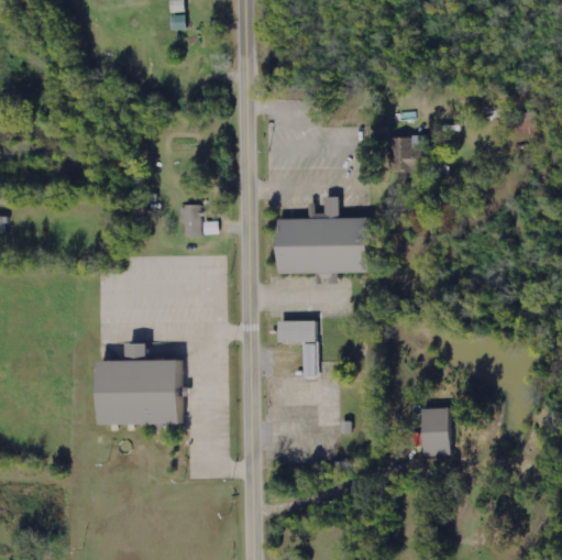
[(428,134),(397,135),(398,169),(429,167),(428,134)]
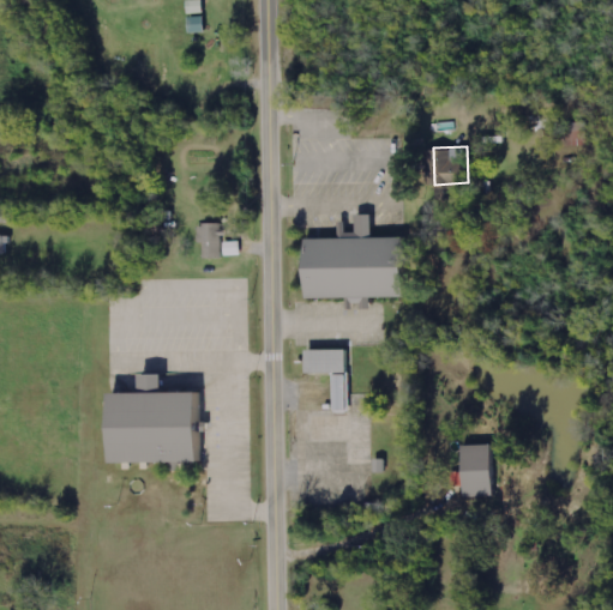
[(222,222),(197,223),(198,241),(204,241),(204,255),(223,255),(222,222)]
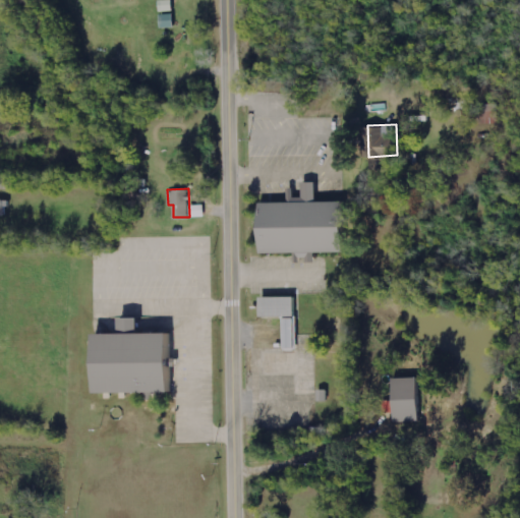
[(253,203),(337,202),(338,252),(254,254),(253,203)]
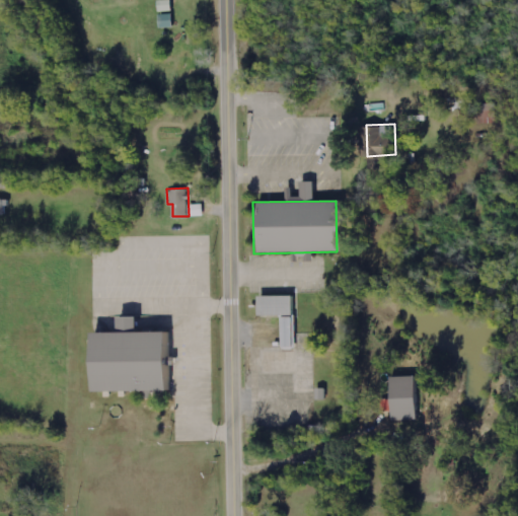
[(256,312),(281,312),(281,343),(293,343),(292,290),(256,291),(256,312)]
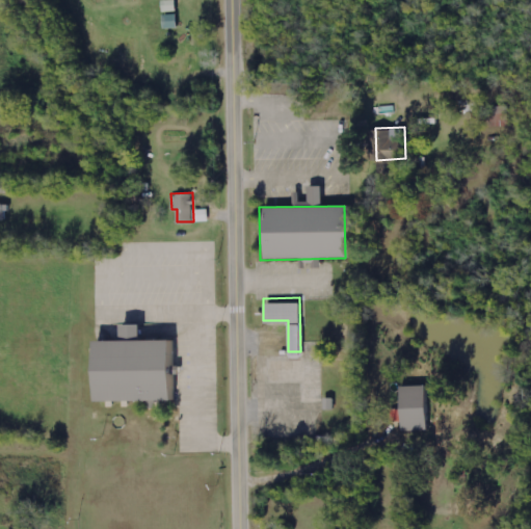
[(88,400),(164,399),(164,339),(134,340),(134,325),(114,325),(115,340),(88,340),(88,400)]
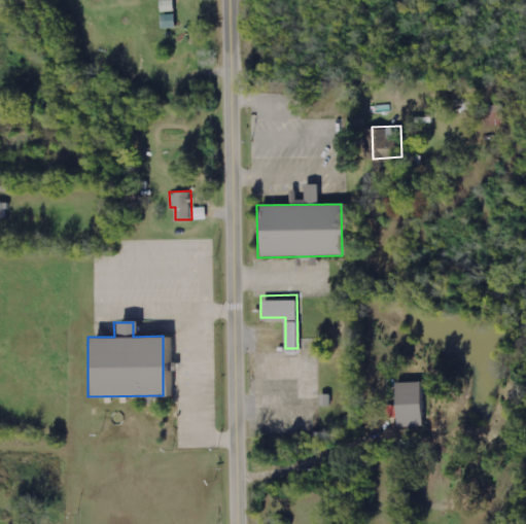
[(394,379),(420,378),(421,424),(395,425),(394,379)]
